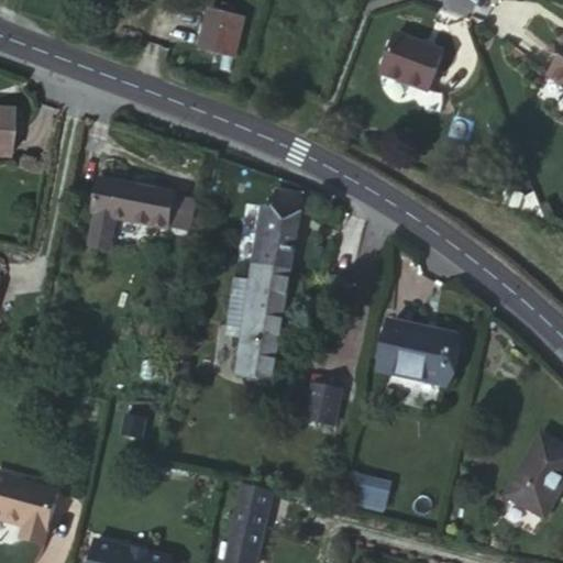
[(240,25),(206,15),(194,53),(228,65),(240,25)]
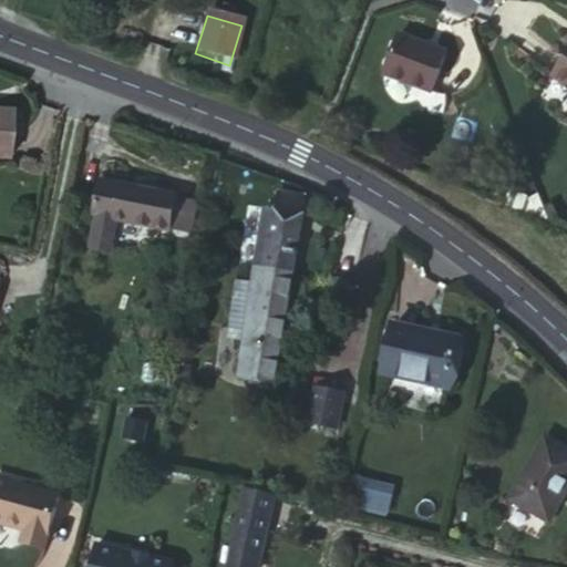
[(446,52),(400,37),(385,75),(432,92),(446,52)]
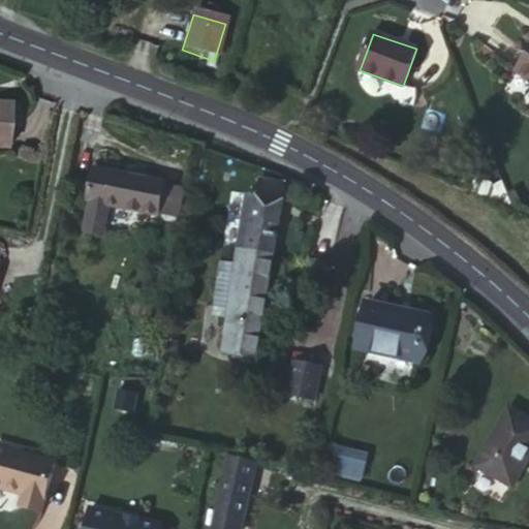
[(528,43),(511,68),(528,81),(528,43)]
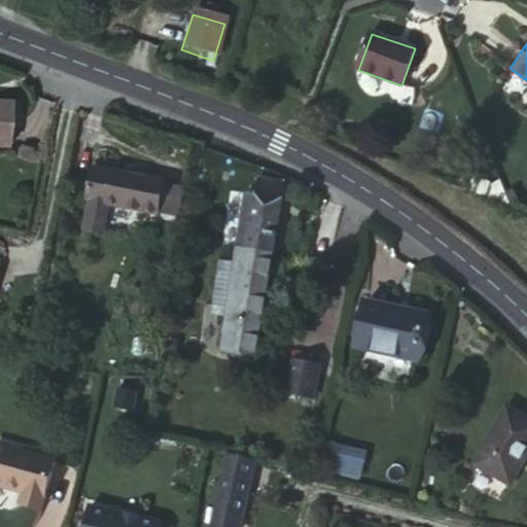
[(11,103),(0,102),(0,147),(9,148),(11,103)]
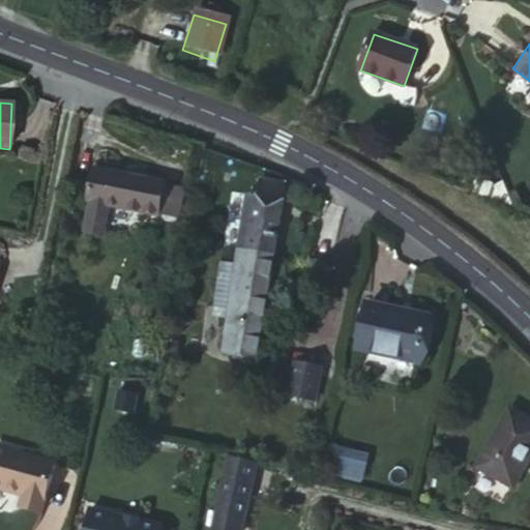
[(167,180),(95,169),(88,203),(160,216),(167,180)]
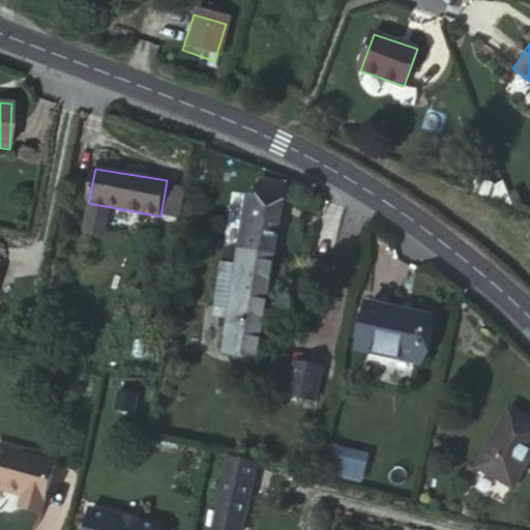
[(242,225),(239,248),(274,255),(286,183),(261,179),(258,198),(248,197),(244,225),(242,225)]
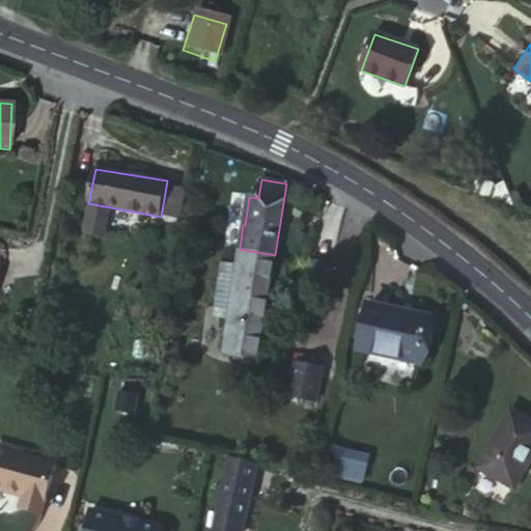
[(275,255),(240,249),(236,268),(229,313),(228,324),(223,354),(258,359),(275,255)]
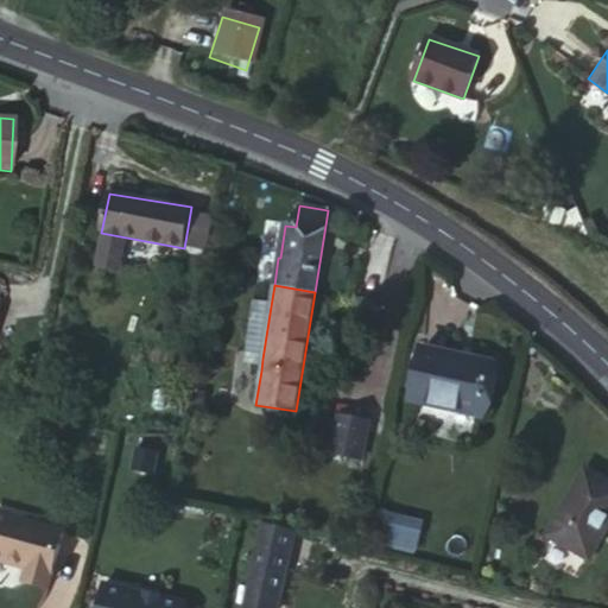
[(263,359),(271,306),(253,304),(245,355),(263,359)]
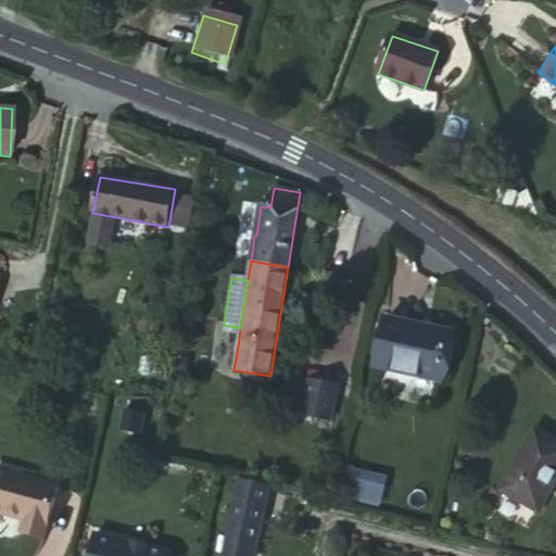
[(451,335),(386,321),(377,365),(441,377),(451,335)]
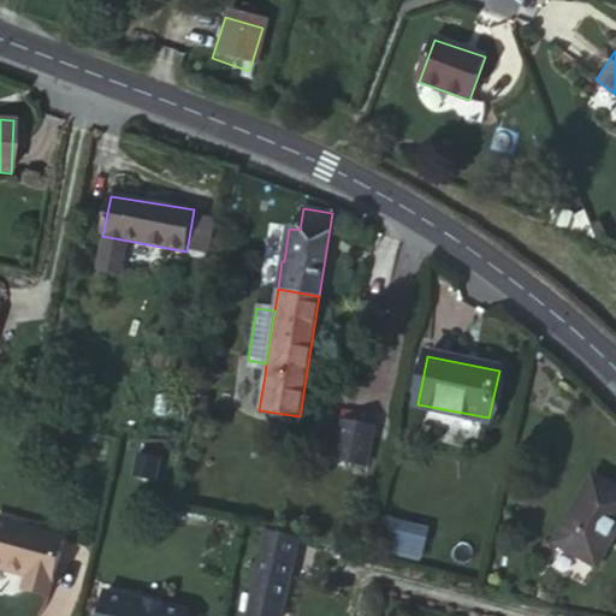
[(265,375),(266,363),(248,360),(246,372),(265,375)]
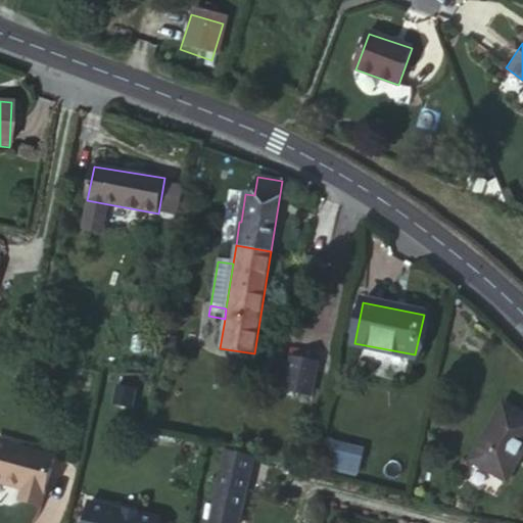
[(316,368),(289,363),(282,393),(310,398),(316,368)]
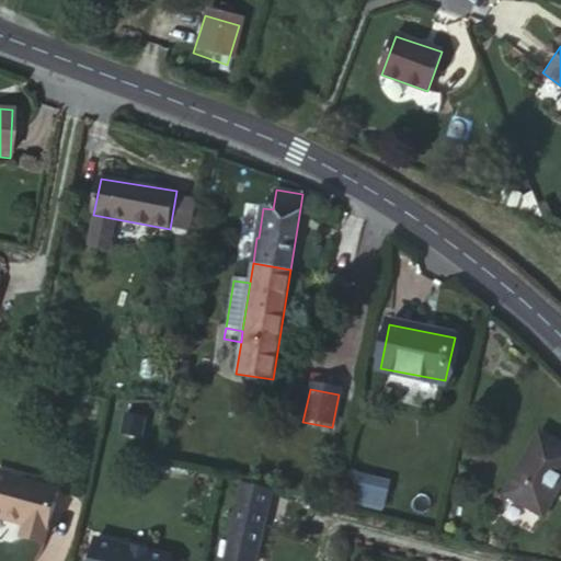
[(560,485),(560,444),(540,433),(505,495),(545,516),(560,485)]
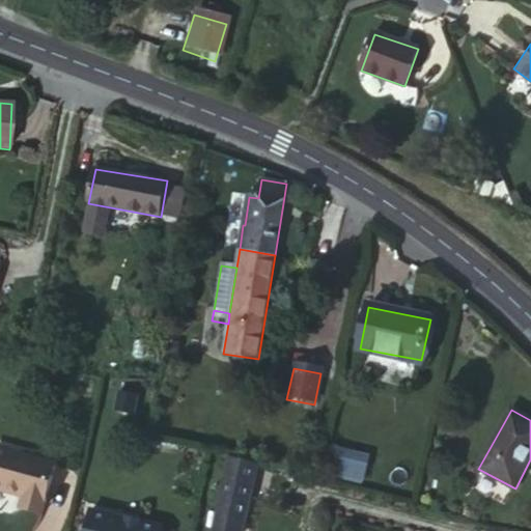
[(336,446),(328,474),(362,483),(370,455),(336,446)]
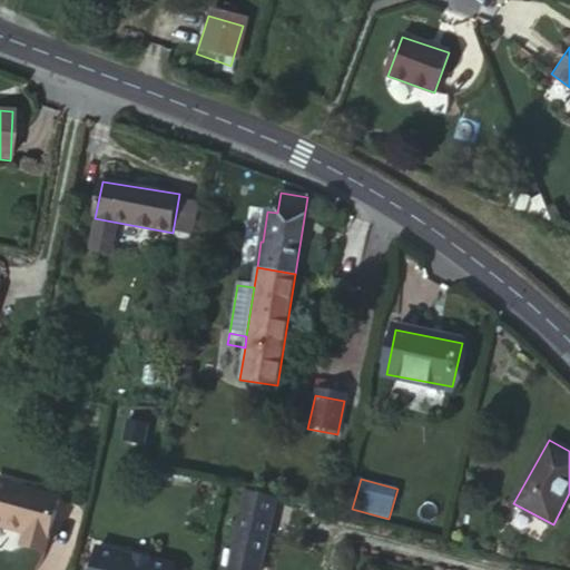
[(0,524),(28,532),(26,538),(48,544),(61,498),(0,480),(0,524)]
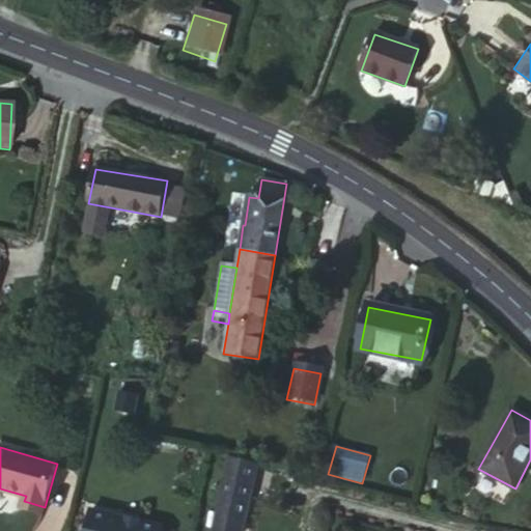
[(244,522),(258,464),(231,456),(218,515),(244,522)]
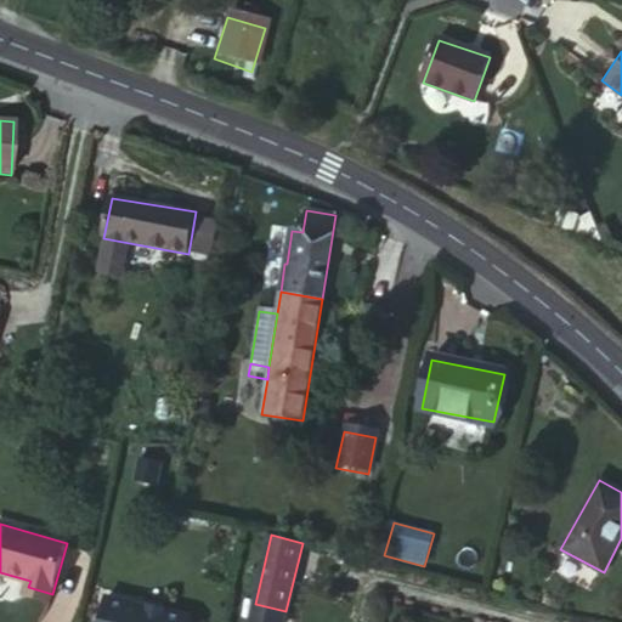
[(52,594),(28,587),(26,594),(51,601),(52,594)]
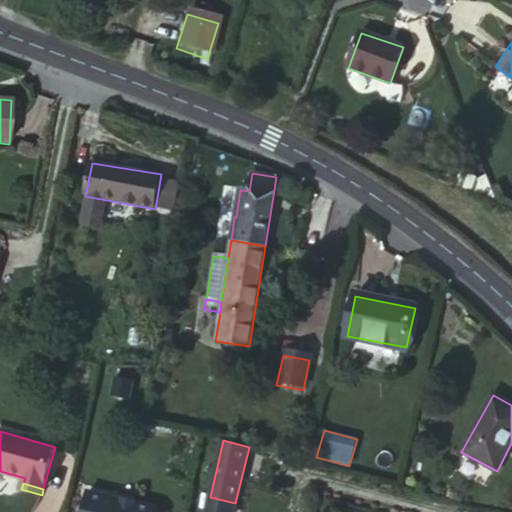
[(122,506),(124,501),(88,493),(83,511),(156,511),(157,509),(133,504),(132,509),(122,506)]
